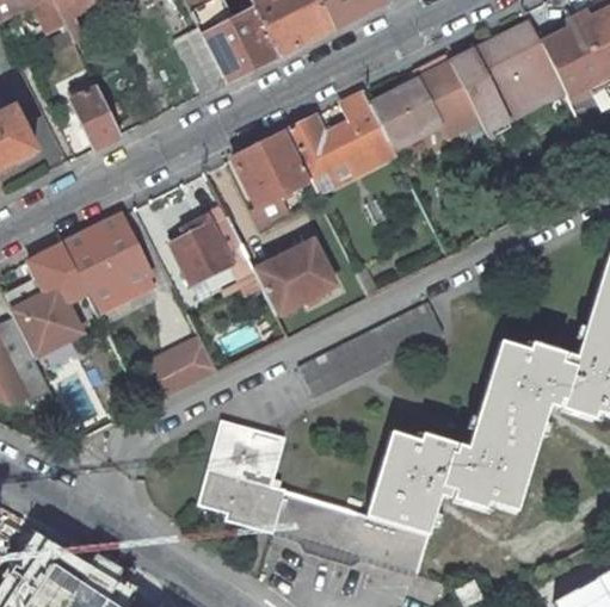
[(0,0),(0,18),(36,0),(0,0)]
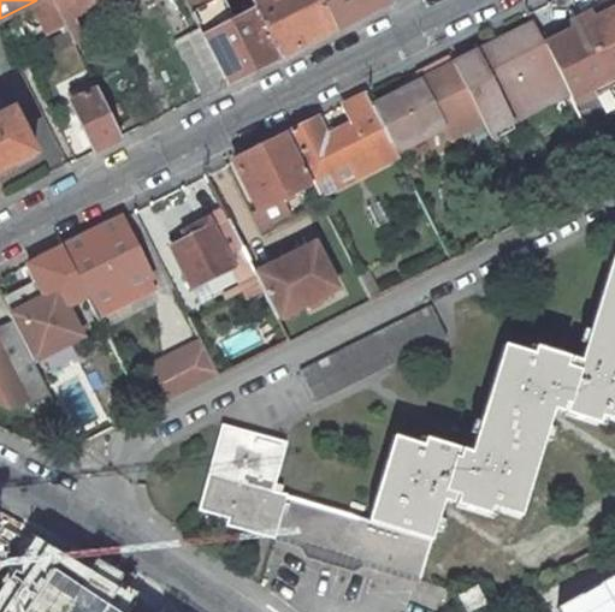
[(55,0),(75,39),(86,34),(75,15),(99,3),(102,10),(108,6),(105,0),(55,0)]
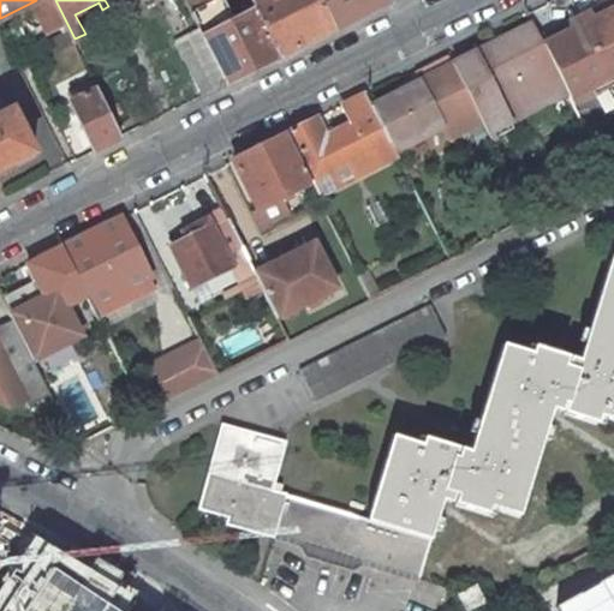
[(203,0),(190,7),(200,27),(204,35),(231,21),(220,0),(203,0)]
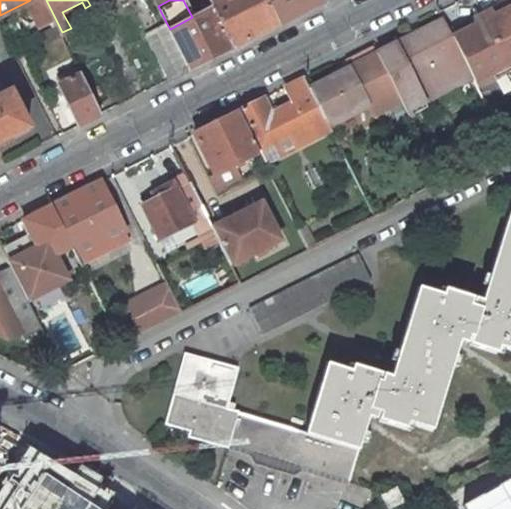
[(210,0),(213,6),(234,45),(279,22),(268,0),(210,0)]
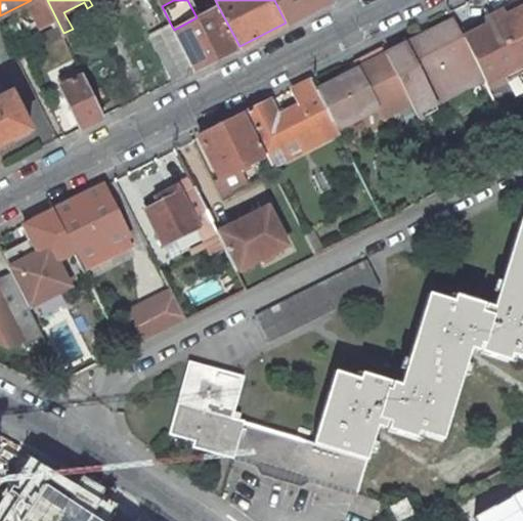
[(274,0),(286,23),(330,0),(274,0)]
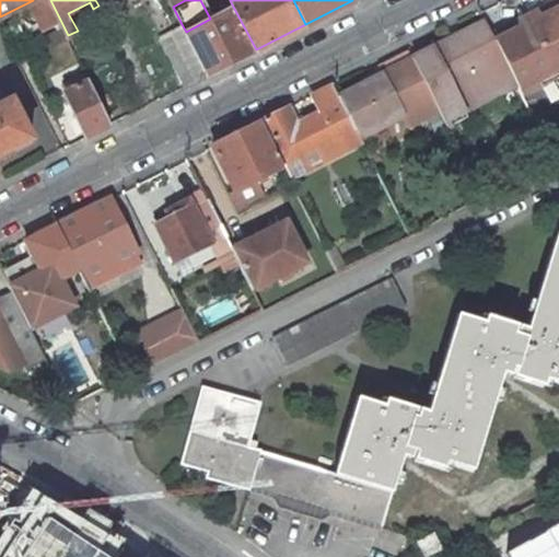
[(539,9),(530,14),(558,73),(558,0),(556,0),(550,3),(554,10),(543,14),(539,9)]
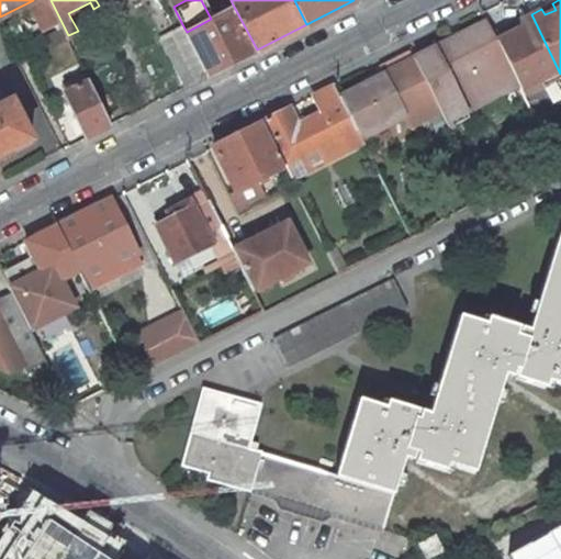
[(552,3),(541,9),(545,14),(556,10),(552,3)]
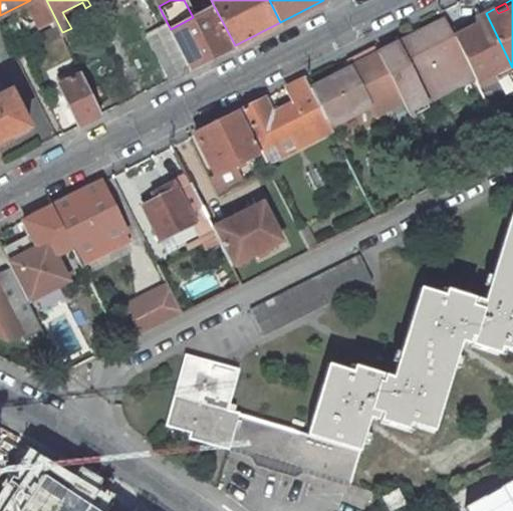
[(193,17),(171,29),(190,67),(235,45),(214,6),(193,17)]
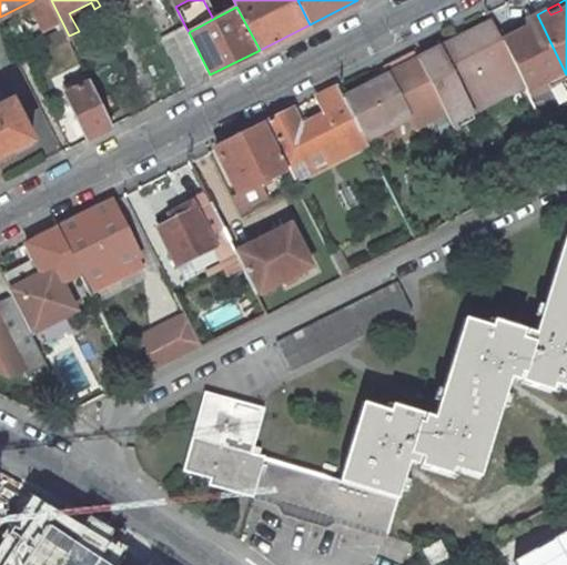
[(515,26),(500,32),(525,82),(527,88),(542,80),(545,87),(566,77),(566,74),(537,14),(526,20),(529,26),(518,31),(515,26)]
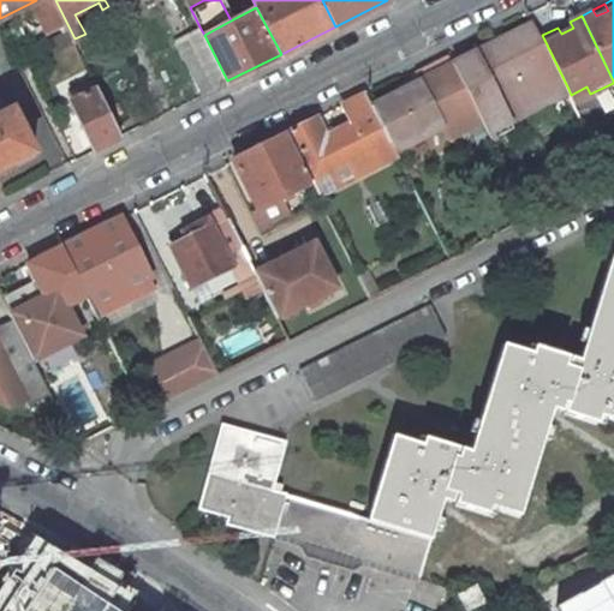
[(454,61),(482,117),(505,105),(512,119),(568,89),(542,35),(534,21),(454,61)]
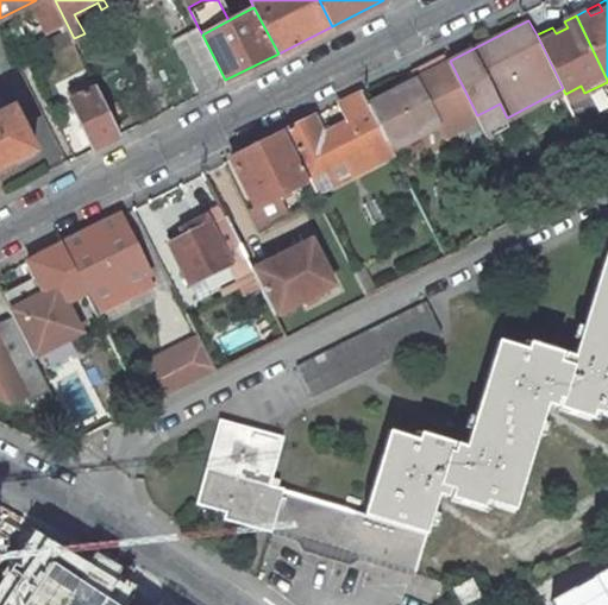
[(564,21),(552,27),(556,33),(568,27),(564,21)]
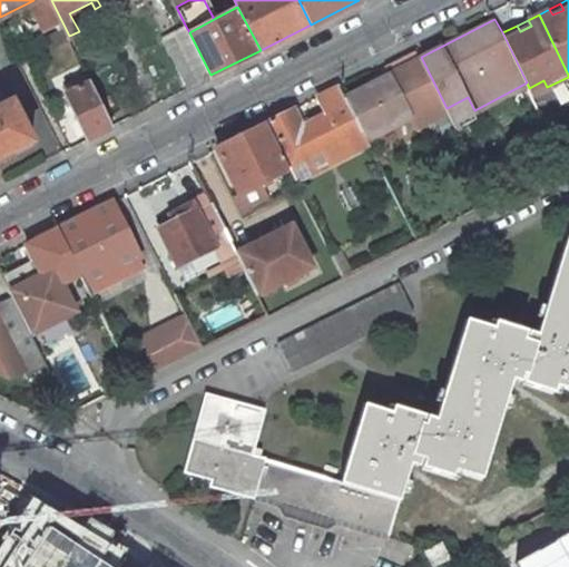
[(190,86),(211,75),(189,32),(185,25),(165,36),(190,86)]
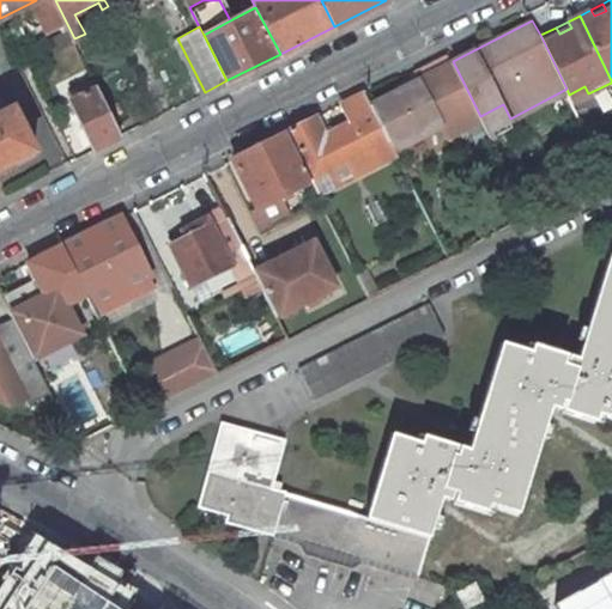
[(88,40),(80,42),(92,65),(98,61),(88,40)]
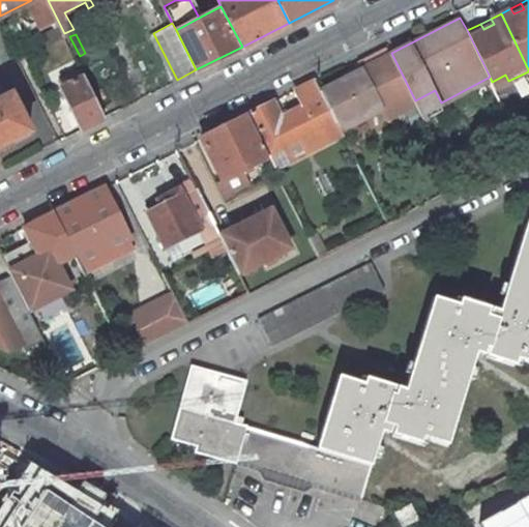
[(363,67),(322,88),(341,125),(378,108),(382,105),(384,110),(385,112),(403,104),(405,109),(416,104),(415,100),(391,53),(390,53),(387,48),(360,62),(363,67)]
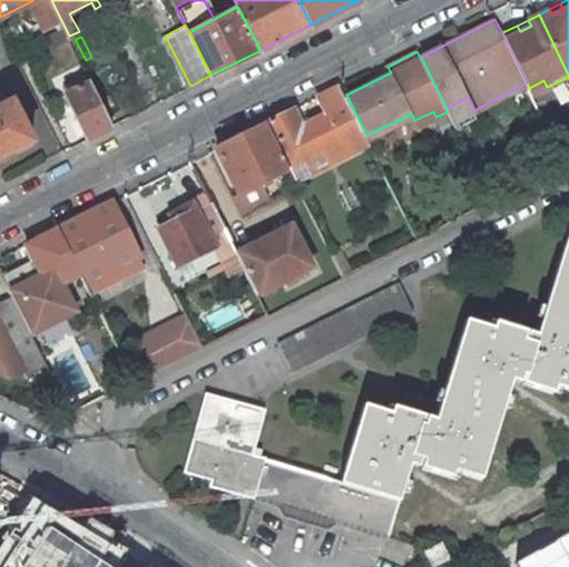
[(88,136),(113,125),(91,80),(66,93),(88,136)]
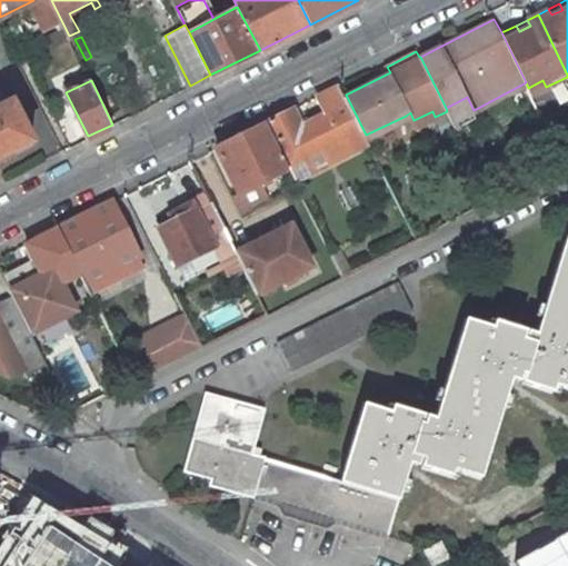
[(542,80),(528,88),(532,95),(546,87),(542,80)]
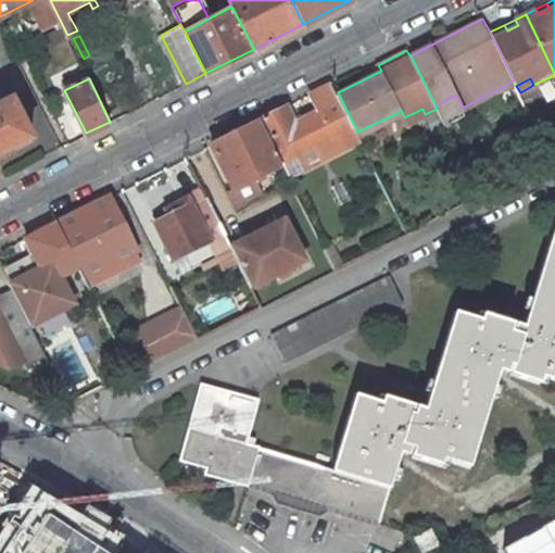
[(288,105),(260,120),(281,163),(354,126),(332,83),(312,92),(320,109),(303,117),(297,122),(294,117),(288,105)]
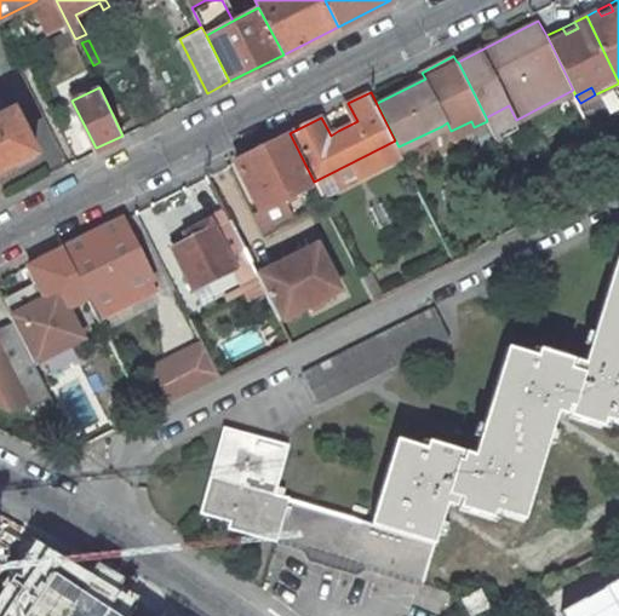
[(0,170),(36,151),(13,108),(0,114),(0,170)]
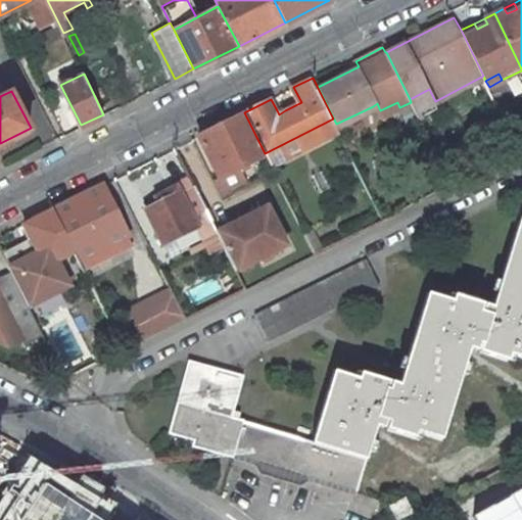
[(244,112),(200,134),(221,176),(240,166),(241,166),(243,170),(251,166),(249,161),(265,153),(244,112)]
